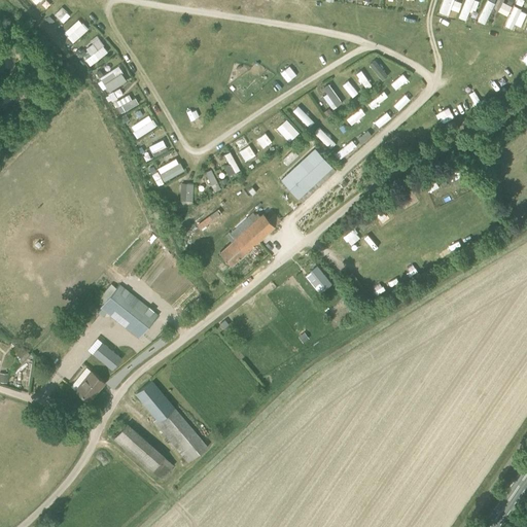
[(456,0),(442,0),(438,11),(448,14),(450,8),(458,11),(461,2),(456,0)]
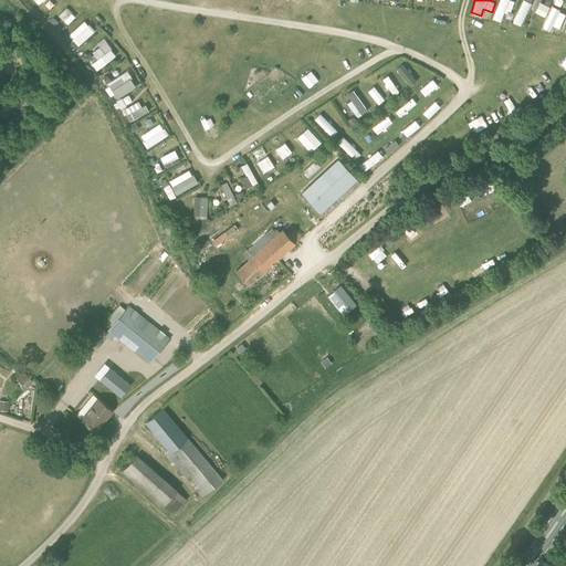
[(510,12),(514,0),(499,0),(492,19),(500,21),(504,10),(510,12)]
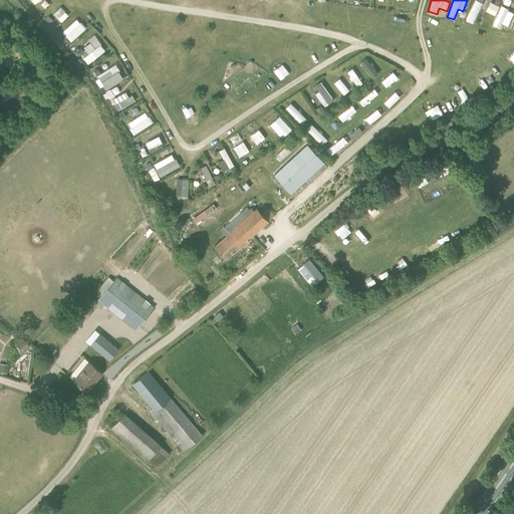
[(474,0),(465,20),(473,23),(483,0),(474,0)]
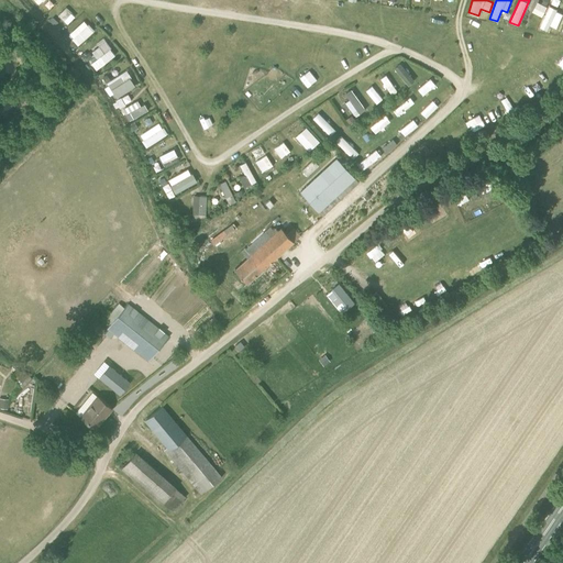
[(66,7),(58,14),(67,24),(75,17),(66,7)]
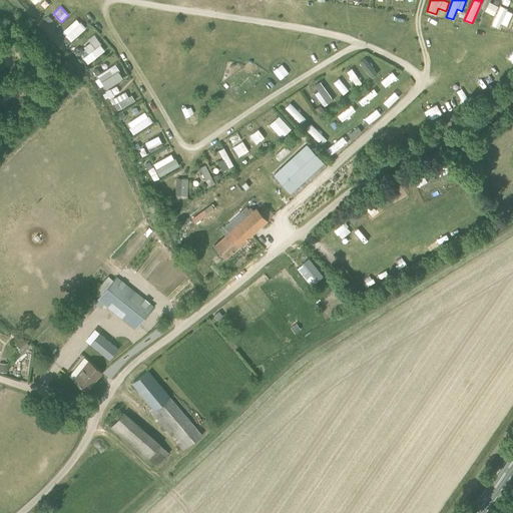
[(62,31),(71,41),(86,27),(77,18),(62,31)]
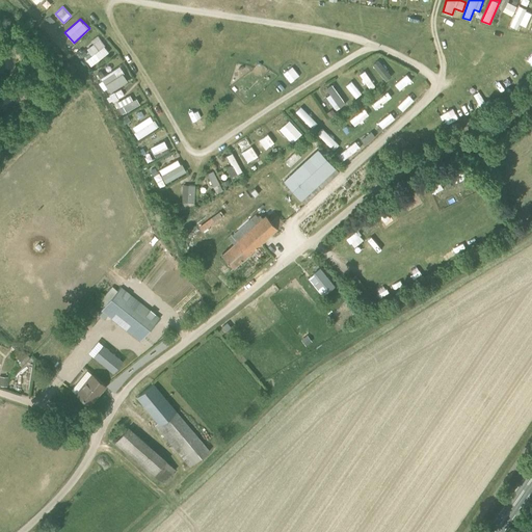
[(91,67),(109,51),(98,37),(86,48),(90,54),(85,58),(91,67)]
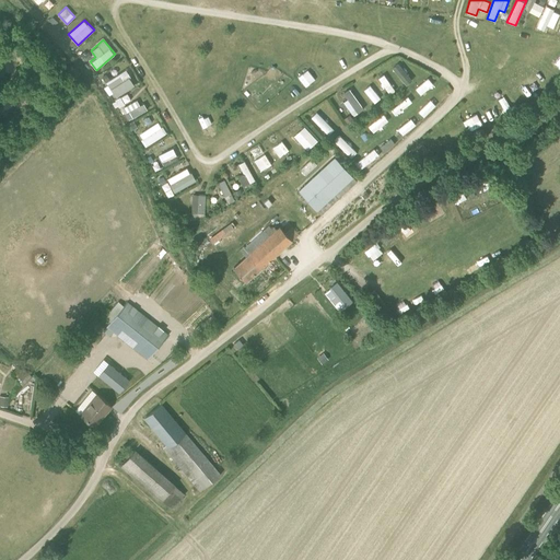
[(291,41),(289,65),(299,66),(301,42),(291,41)]
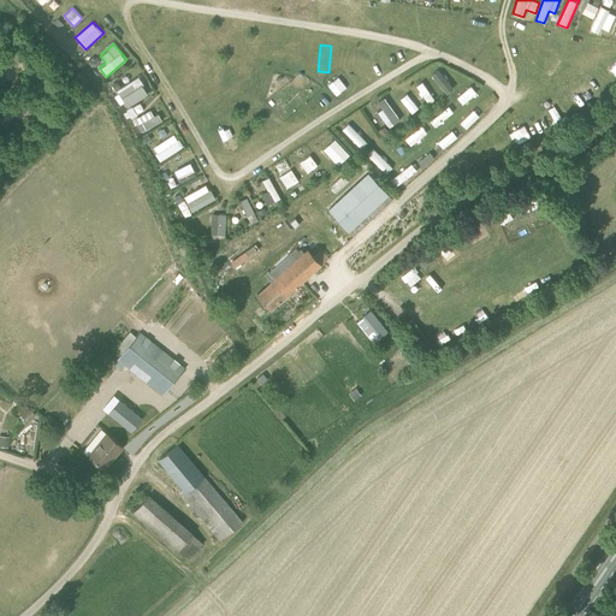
[(431,73),(446,93),(454,87),(438,69),(431,73)]
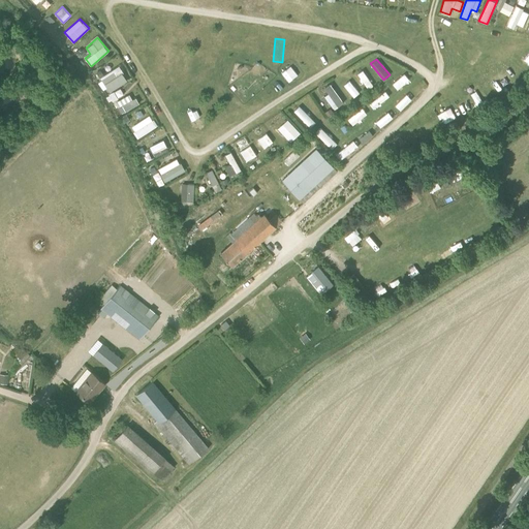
[(119,66),(100,76),(109,92),(127,82),(119,66)]
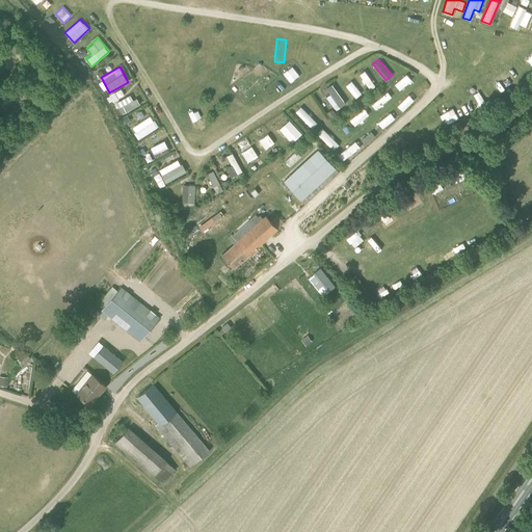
[(365,70),(358,74),(370,89),(375,86),(365,70)]
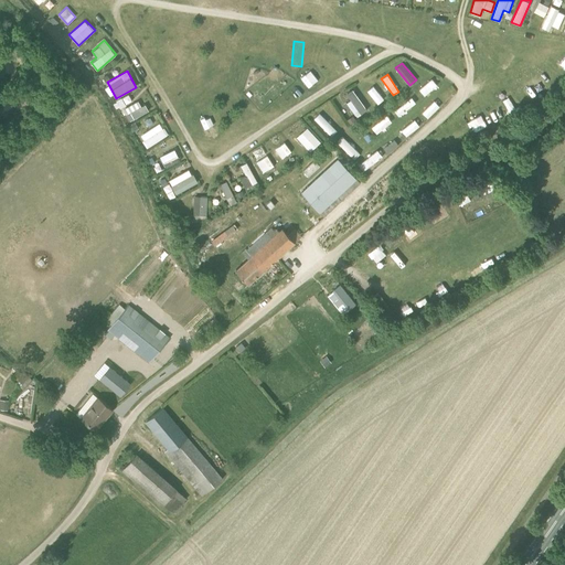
[(536,96),(545,89),(536,76),(526,83),(536,96)]
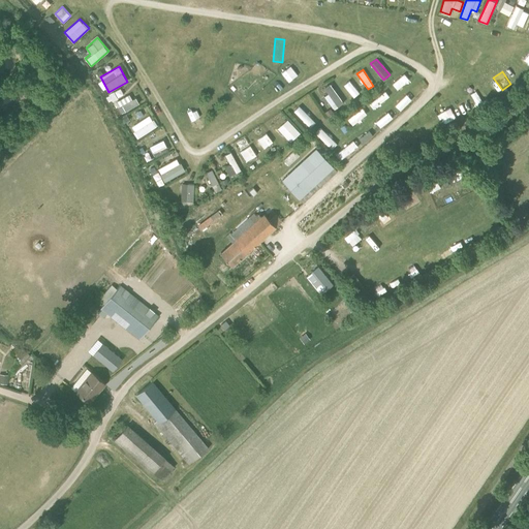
[(397,89),(409,80),(404,73),(392,83),(397,89)]
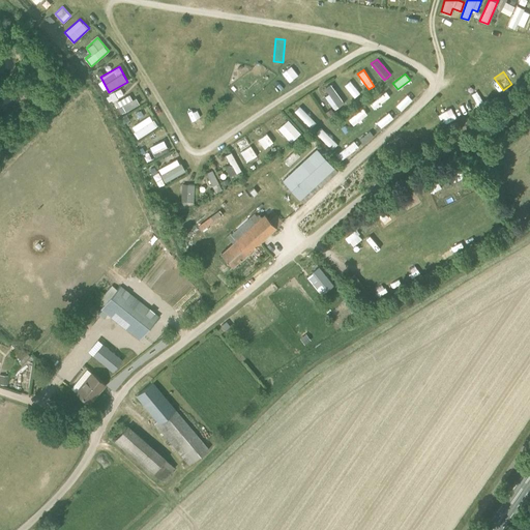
[(344,84),(354,97),(360,92),(350,80),(344,84)]
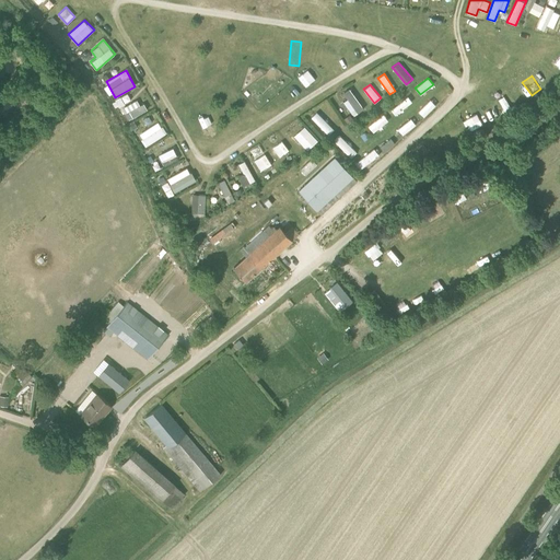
[(347,98),(342,102),(353,116),(364,107),(348,88),(341,93),(347,98)]
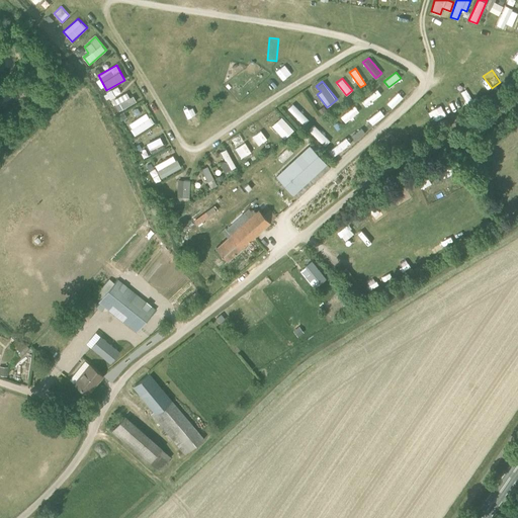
[(361,100),(365,105),(381,94),(377,89),(361,100)]
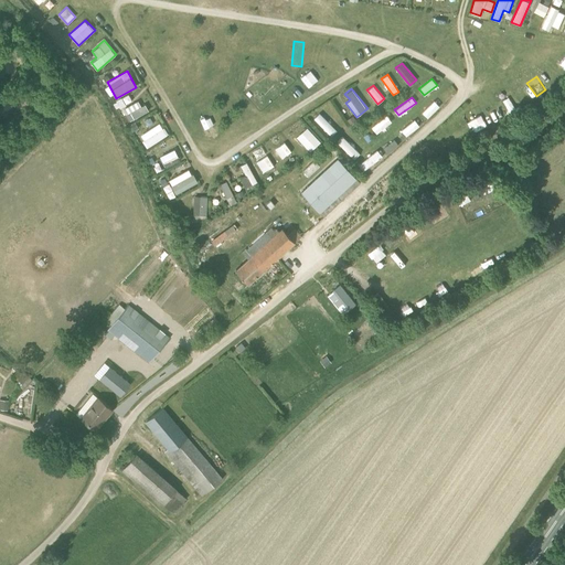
[(149,112),(145,104),(140,106),(138,100),(121,109),(127,121),(149,112)]
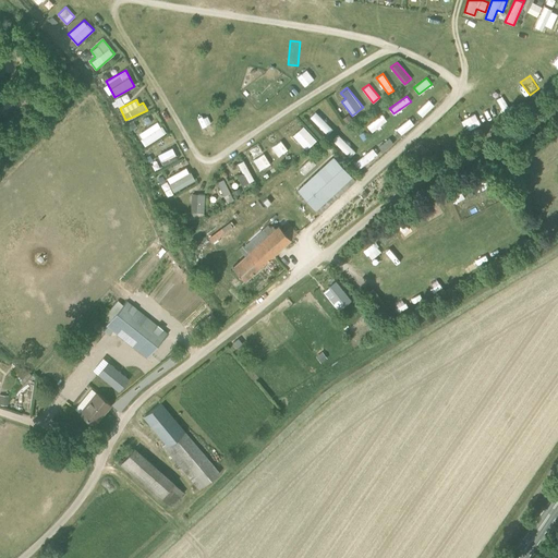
[(416,110),(422,116),(434,105),(428,99),(416,110)]
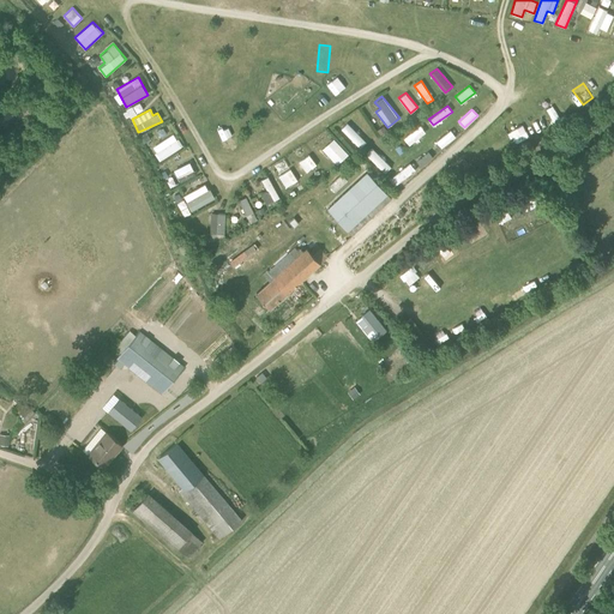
[(341,128),(360,148),(367,140),(347,122),(341,128)]
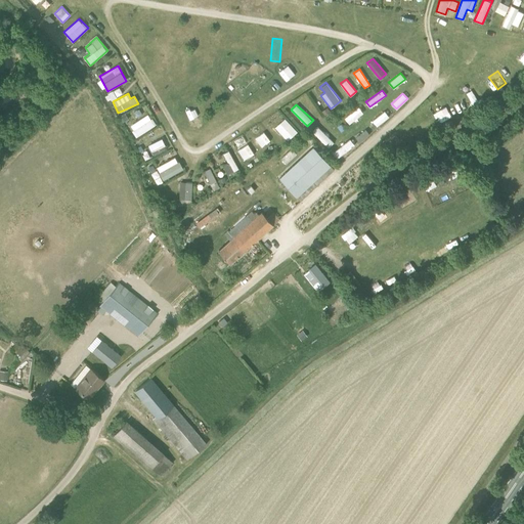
[(348,120),(362,112),(358,106),(345,115),(348,120)]
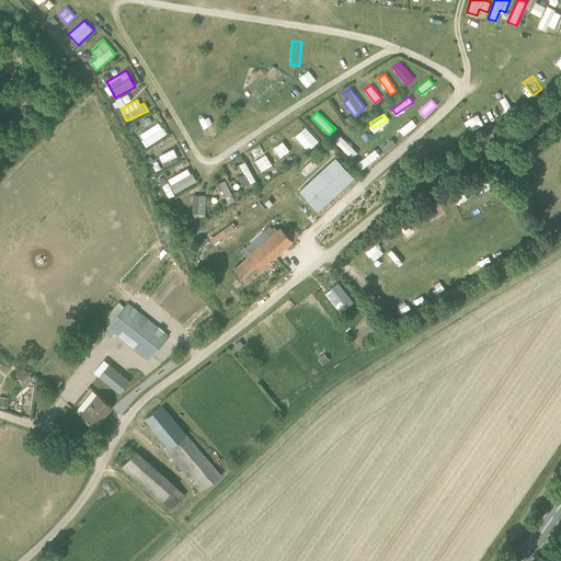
[(411,118),(398,129),(403,135),(416,125),(411,118)]
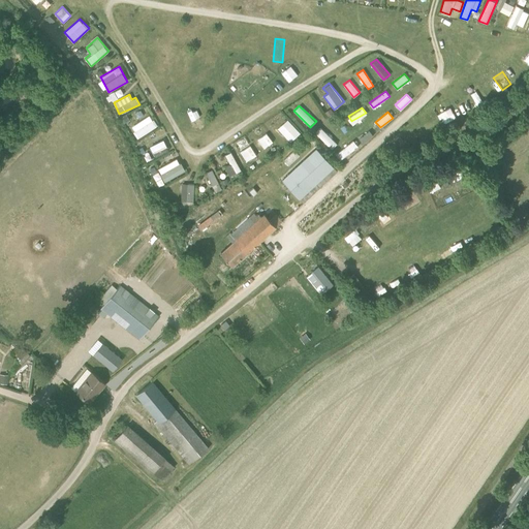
[(137,137),(157,126),(150,115),(131,126),(137,137)]
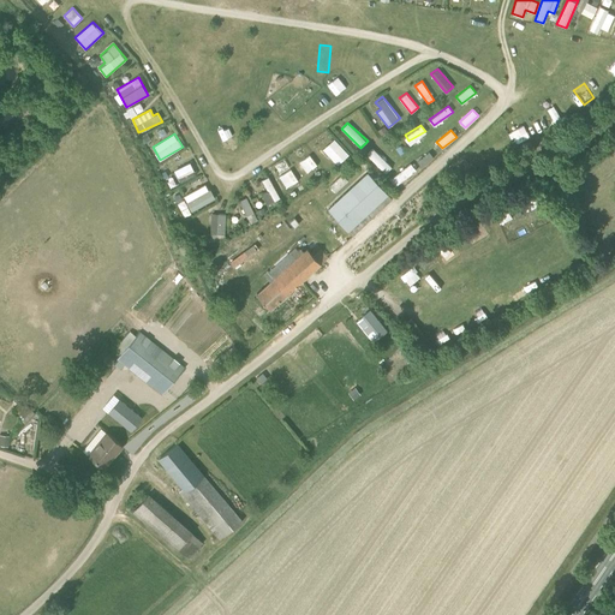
[(334,138),(322,149),(338,165),(348,154),(334,138)]
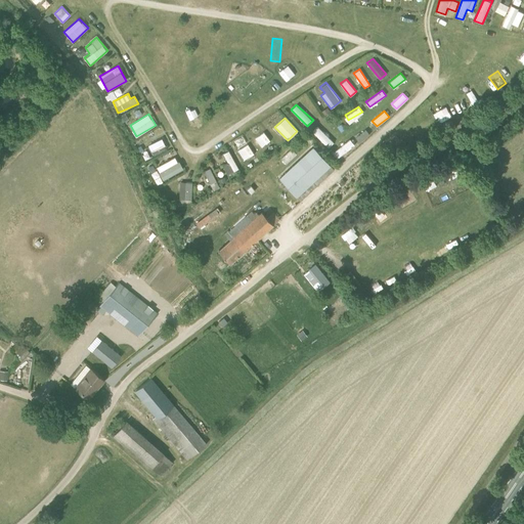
[(417,123),(419,131),(428,128),(426,120),(417,123)]
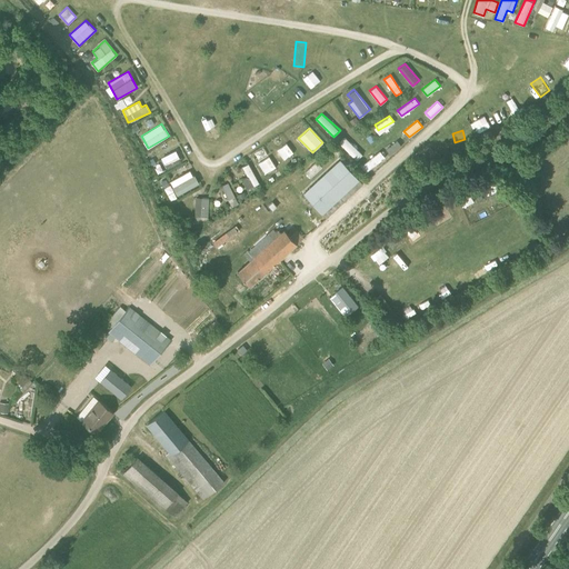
[(356,160),(362,155),(346,137),(339,142),(356,160)]
